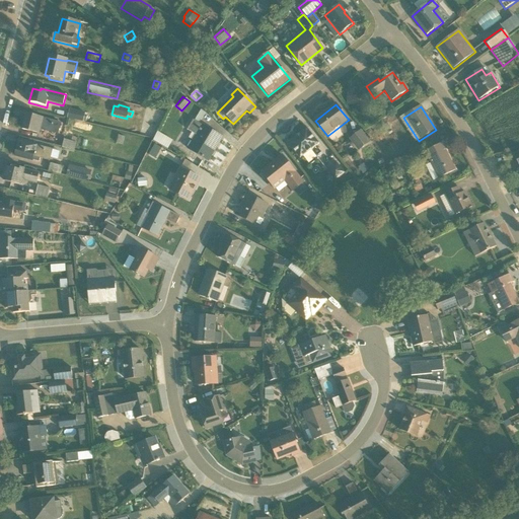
[(68,108),(66,118),(84,122),(86,117),(79,116),(80,112),(68,108)]
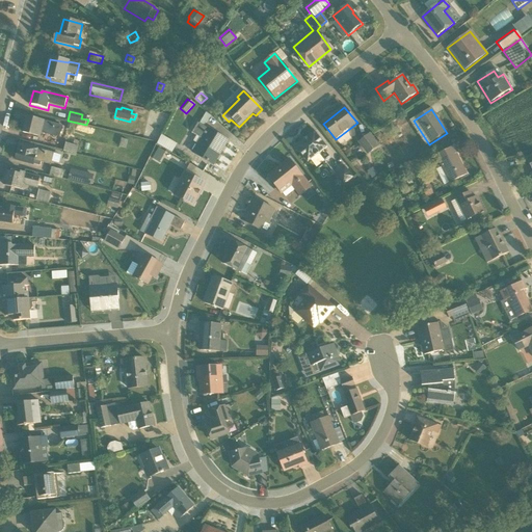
[(206,112),(201,122),(207,125),(212,115),(206,112)]
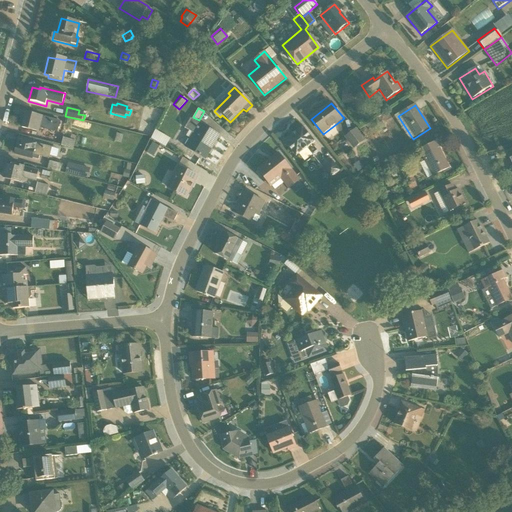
[(61,123),(44,118),(26,113),(23,125),(22,128),(39,133),(41,128),(58,133),(61,123)]
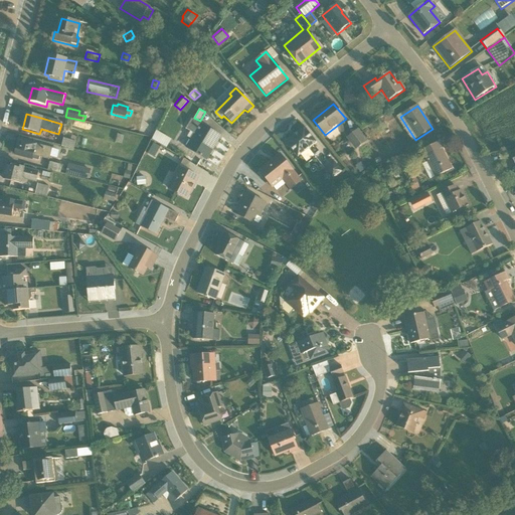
[(213,150),(220,137),(191,120),(185,130),(193,134),(185,148),(205,159),(211,148),(213,150)]
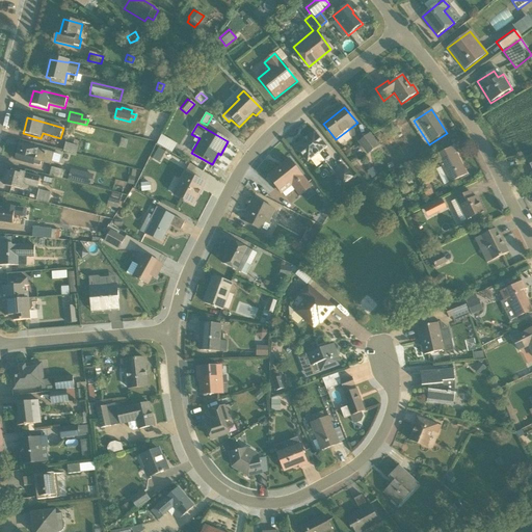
[(314,132),(294,148),(308,163),(310,161),(315,167),(323,160),(318,155),(327,148),(314,132)]
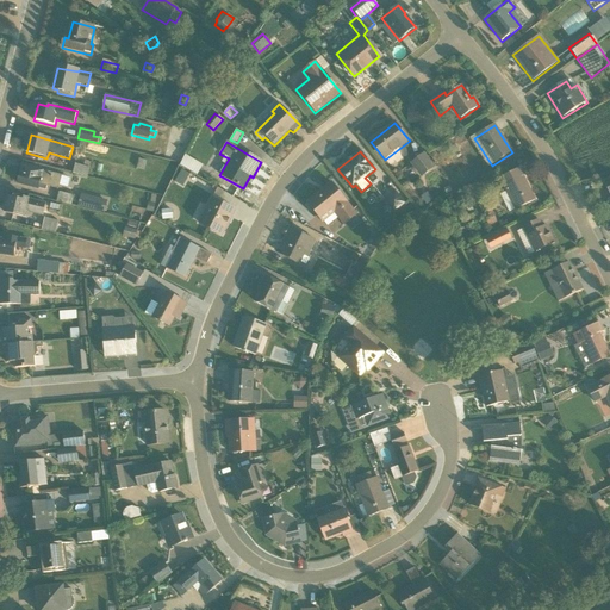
[(434,167),(423,154),(410,163),(421,178),(434,167)]
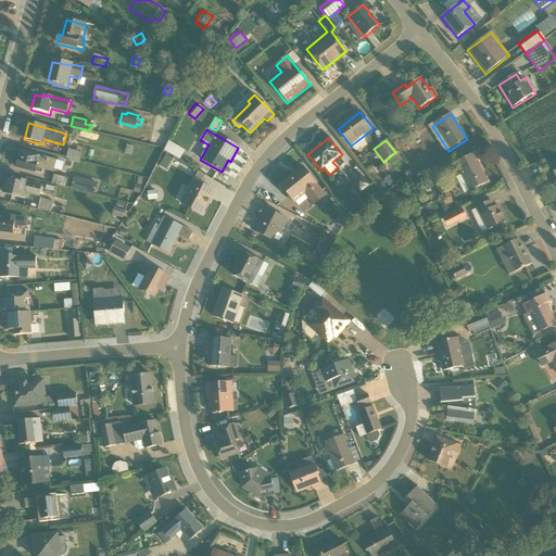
[(126,146),(124,154),(131,155),(134,147),(126,146)]
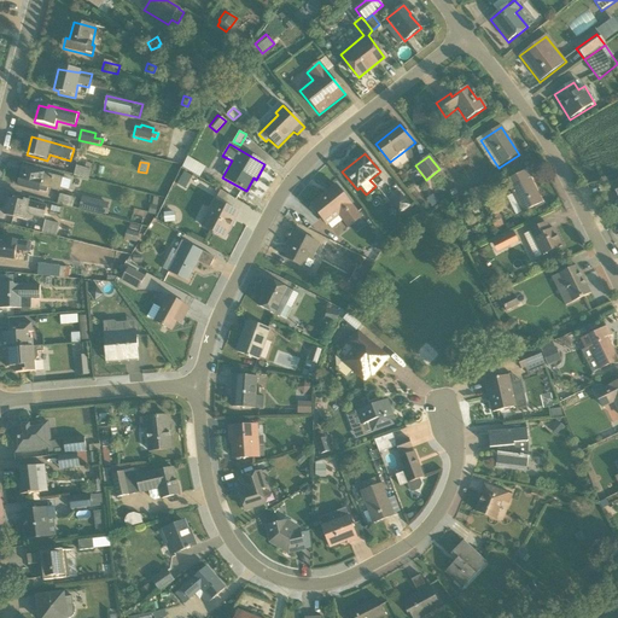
[(76,167),(74,176),(89,180),(93,167),(86,164),(85,169),(76,167)]
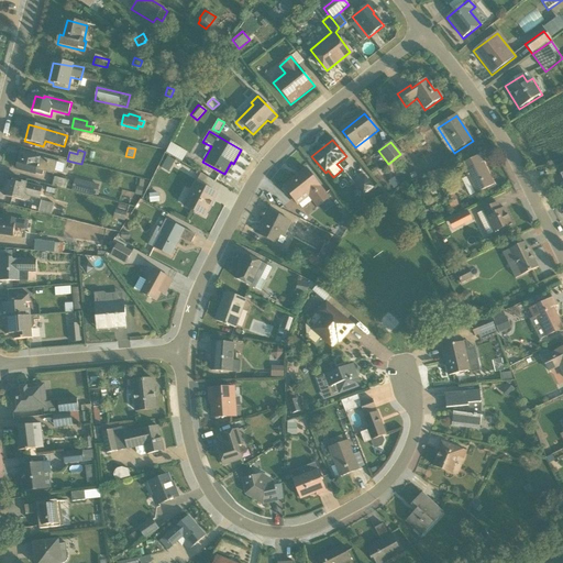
[(20,154),(17,170),(36,175),(37,172),(53,176),(54,172),(62,174),(64,165),(20,154)]
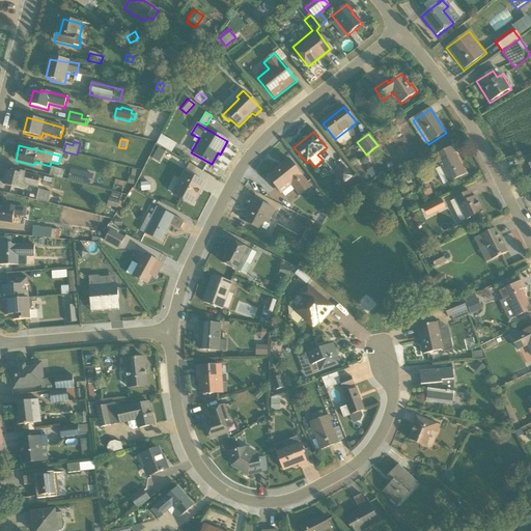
[(456,152),(453,146),(435,156),(448,182),(466,173),(455,154),(456,152)]
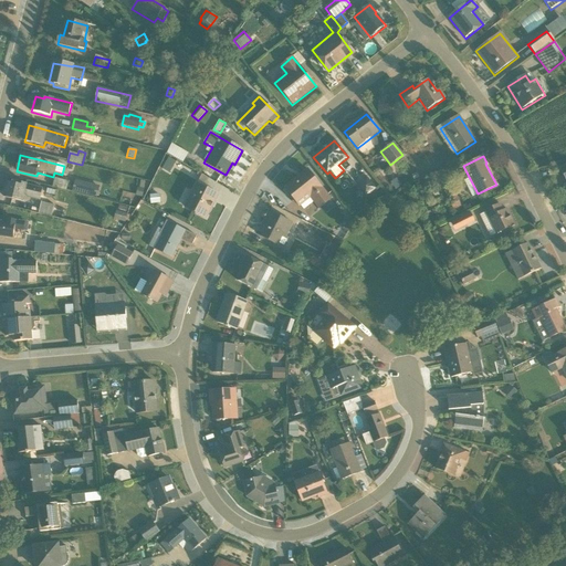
[(168,157),(165,163),(173,168),(176,163),(168,157)]
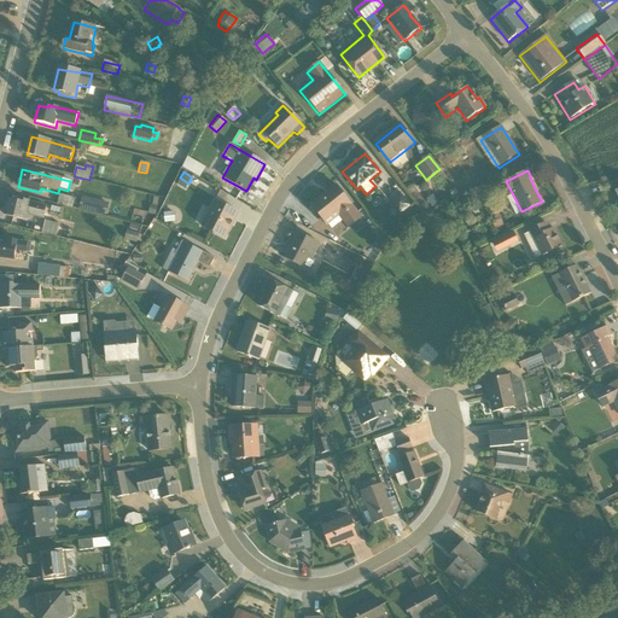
[(357,213),(336,186),(310,207),(327,227),(338,219),(348,231),(366,215),(361,209),(357,213)]
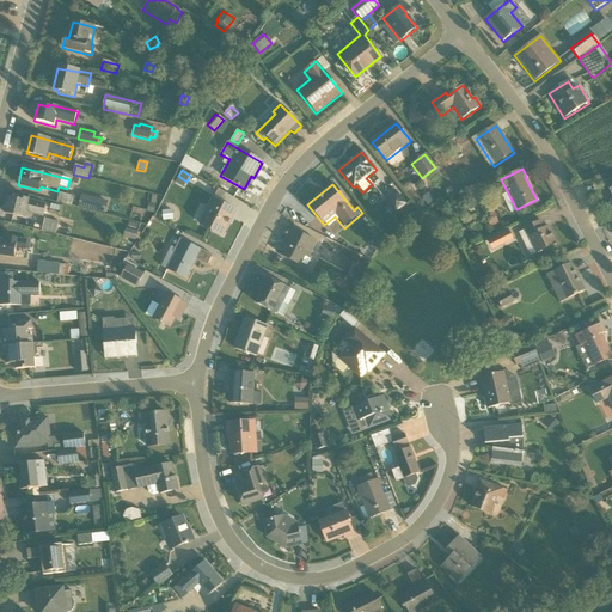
[(408,204),(396,191),(384,201),(396,215),(408,204)]
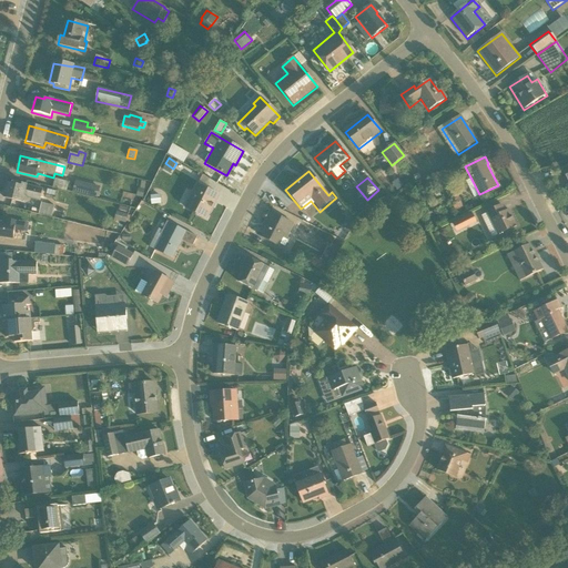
[(54,180),(52,188),(67,191),(69,183),(54,180)]
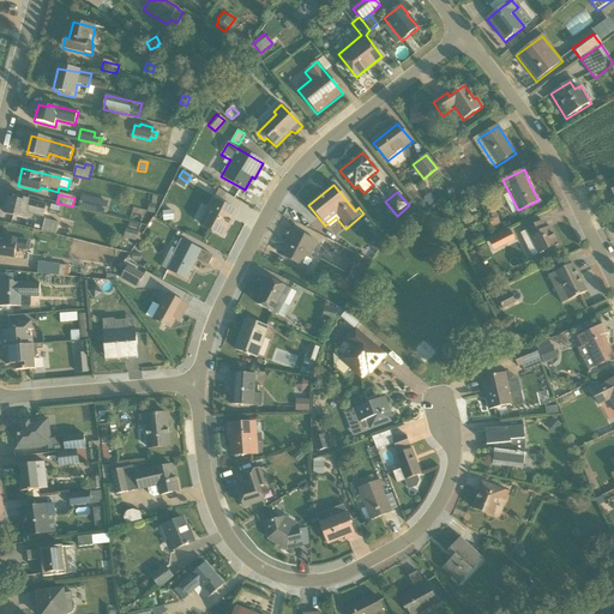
[(79,206),(107,214),(110,202),(83,194),(79,206)]
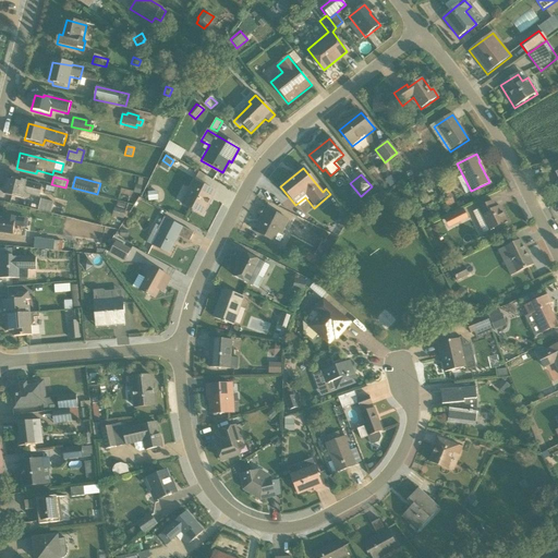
[(8,181),(5,190),(4,196),(23,201),(25,194),(39,197),(43,186),(16,180),(16,183),(8,181)]
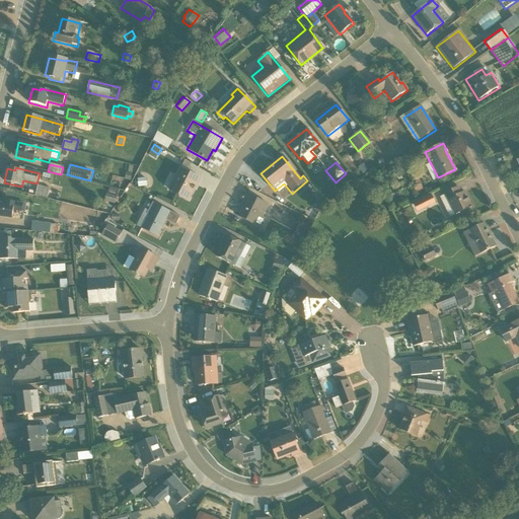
[(189,201),(200,178),(180,168),(169,191),(189,201)]
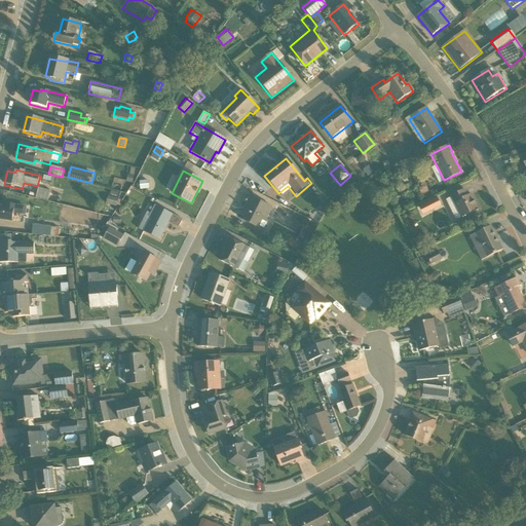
[(50,192),(39,189),(36,197),(47,200),(50,192)]
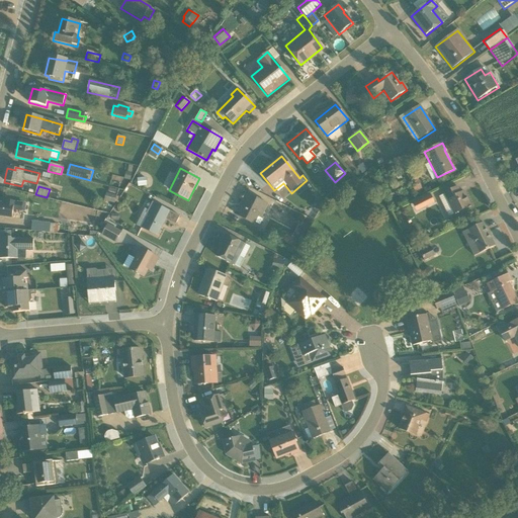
[(439,197),(449,218),(470,206),(463,192),(460,193),(457,187),(439,197)]
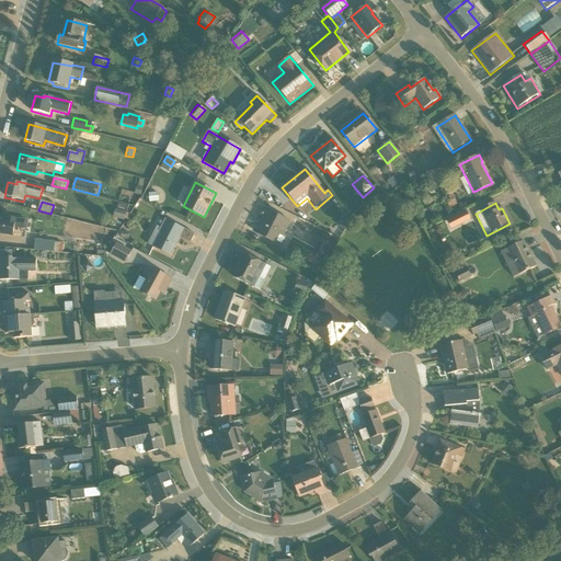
[(284,236),(290,221),(267,209),(261,220),(264,221),(258,235),(281,247),(286,237),(284,236)]
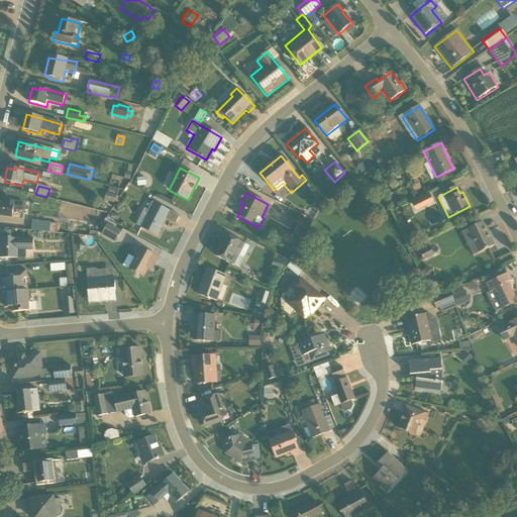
[(6,204),(0,203),(0,216),(11,218),(12,210),(21,212),(23,204),(7,202),(6,204)]
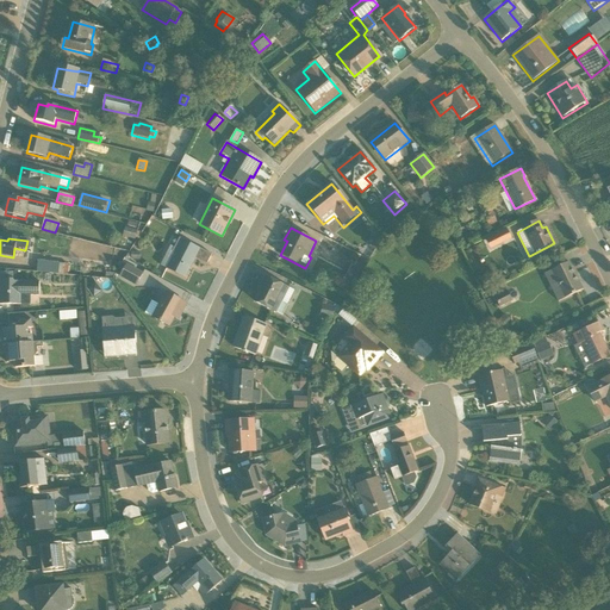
[(206,266),(211,255),(180,240),(174,249),(170,247),(161,267),(185,280),(194,260),(206,266)]
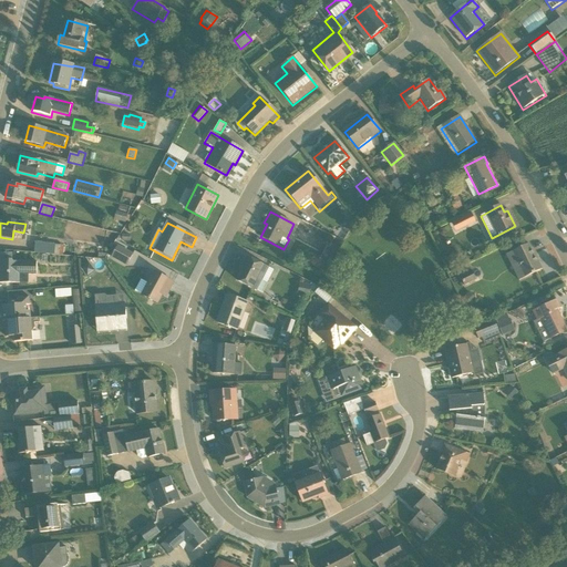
[(40,243),(27,240),(26,248),(39,250),(40,243)]
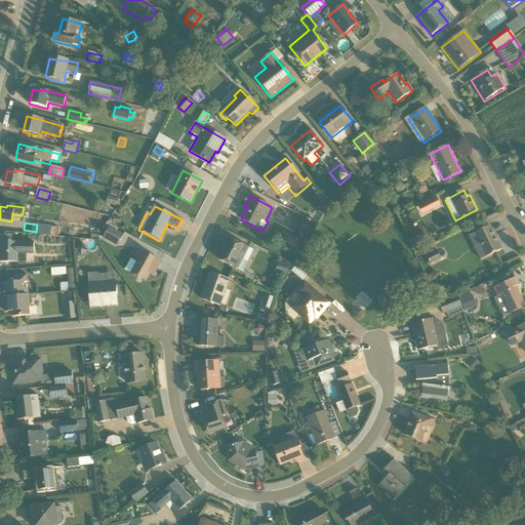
[(124,232),(109,224),(101,238),(117,246),(124,232)]
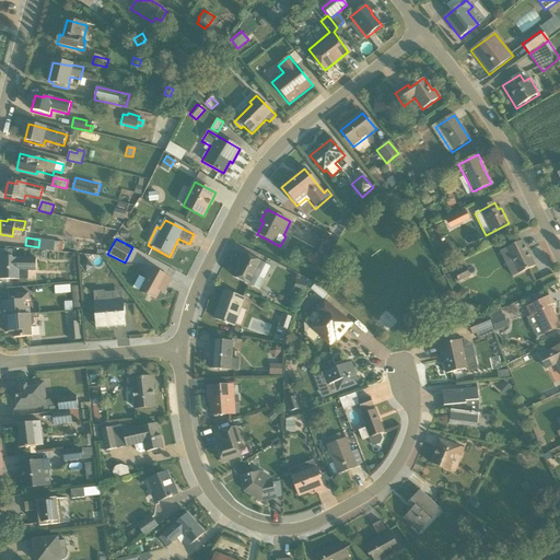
[(326,246),(317,242),(311,254),(319,259),(326,246)]
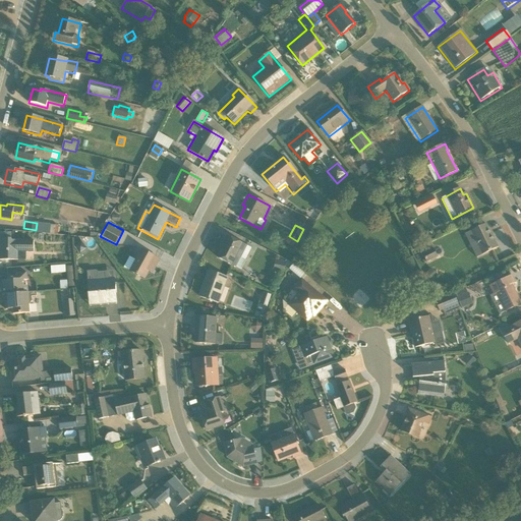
[(496,247),(485,225),(465,235),(476,257),(496,247)]
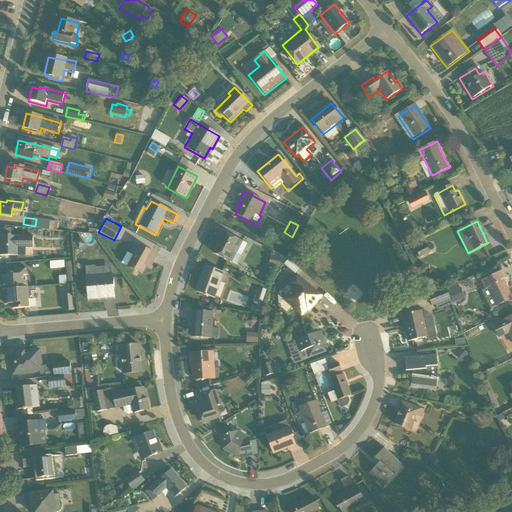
[(408,242),(418,232),(411,225),(401,235),(408,242)]
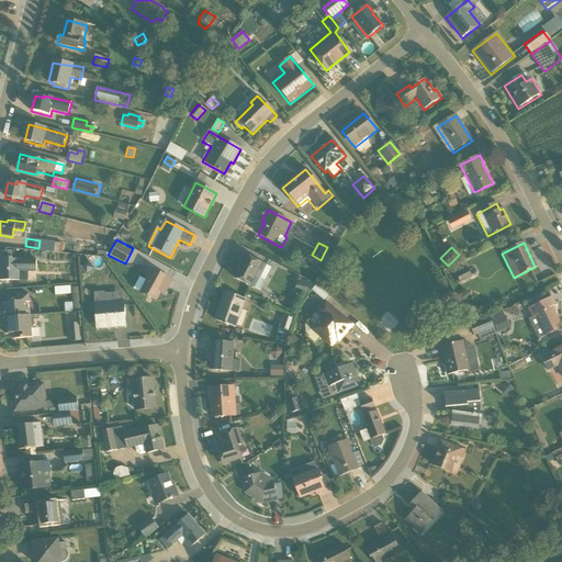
[(298,256),(288,250),(284,256),(295,261),(298,256)]
